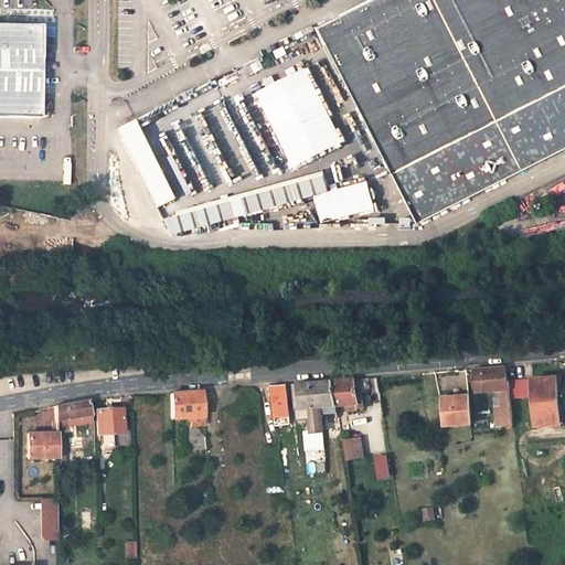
[(564,0),(376,0),(319,30),(394,174),(381,181),(401,219),(414,212),(420,223),(564,149),(564,0)]
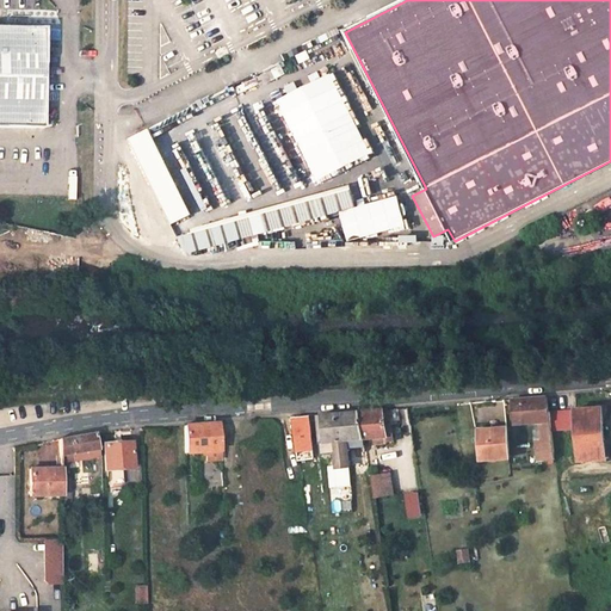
[(44,42),(44,28),(11,28),(0,26),(0,125),(43,127),(44,42)]
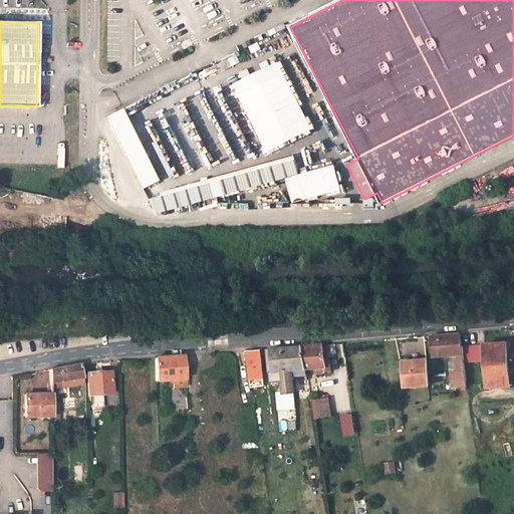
[(236,67),(231,58),(224,61),(229,71),(236,67)]
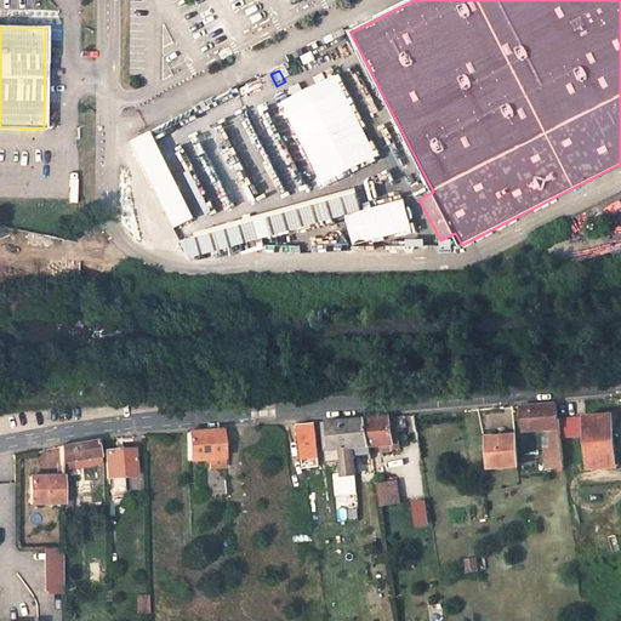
[(284,102),(325,183),(379,155),(337,75),(284,102)]
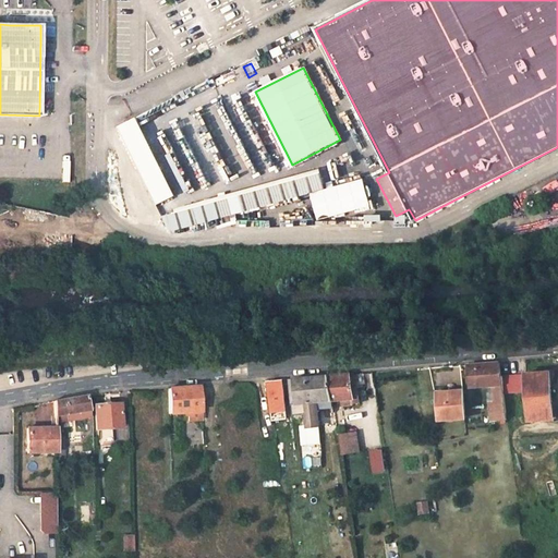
[(253,107),(258,104),(253,93),(242,99),(254,121),(261,118),(253,107)]
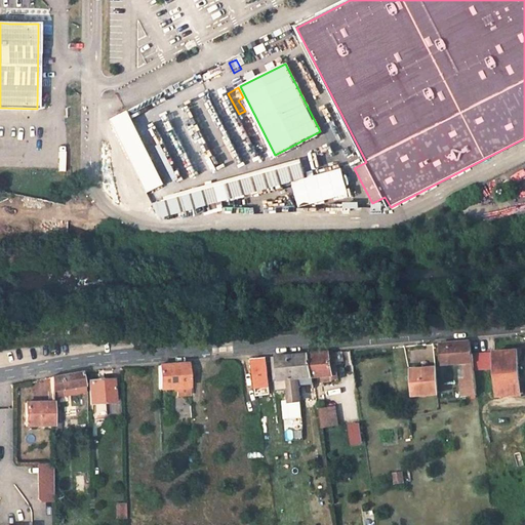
[(129,112),(112,120),(149,193),(165,185),(130,114),(129,112)]
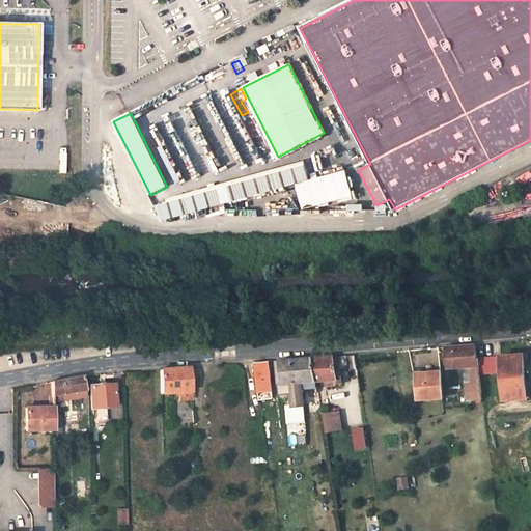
[(297,184),(310,180),(306,161),(168,199),(169,202),(156,206),(164,221),(286,187),(297,184)]
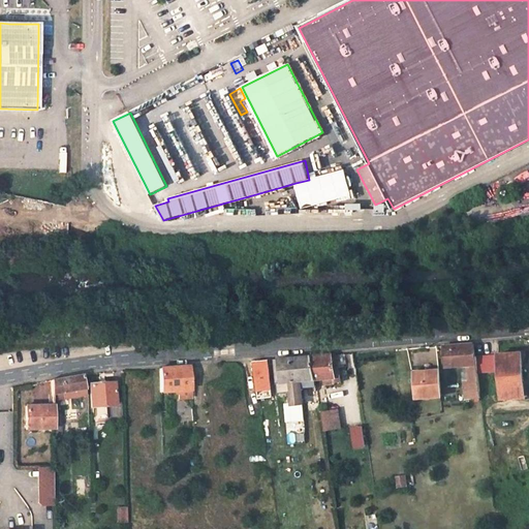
[(309,180),(296,183),(303,209),(352,195),(345,169),(309,180)]
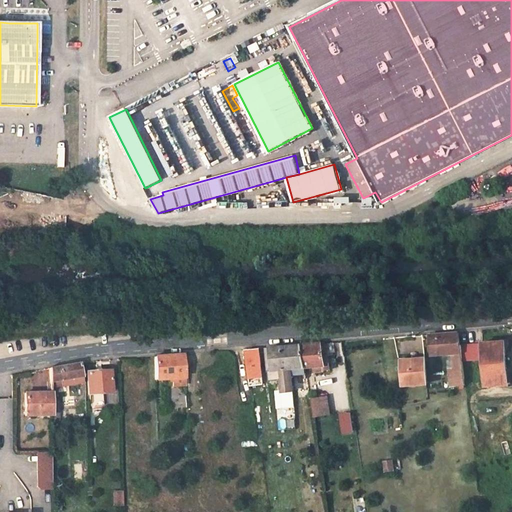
[(487,185),(499,180),(494,170),(482,175),(487,185)]
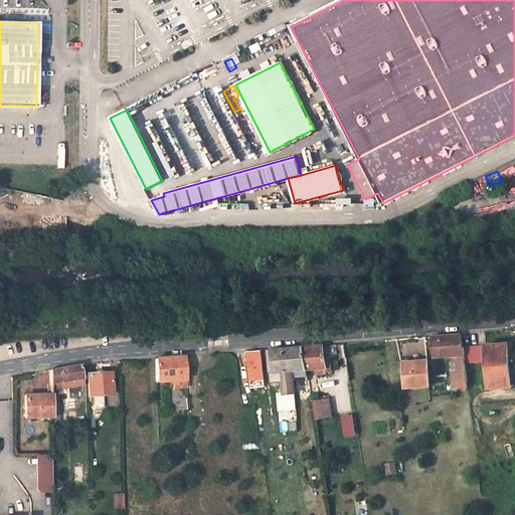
[(0,219),(2,220),(9,191),(0,188),(0,219)]
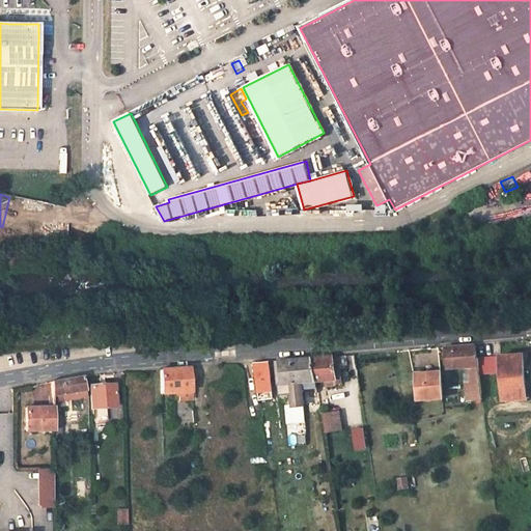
[(475,344),(449,346),(452,362),(454,362),(455,367),(469,367),(470,382),(463,382),(466,401),(482,399),(475,344)]
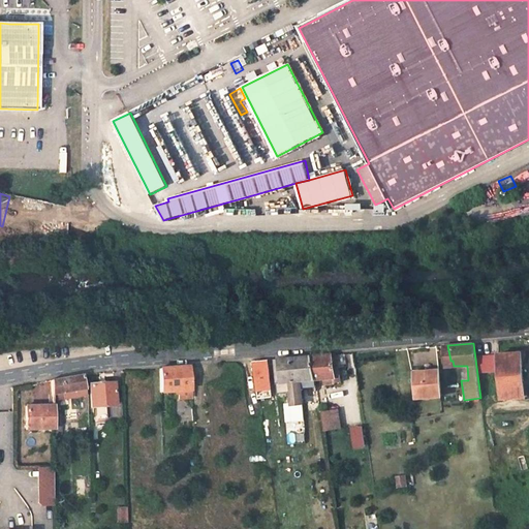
[(498,355),(502,399),(525,398),(521,353),(498,355)]
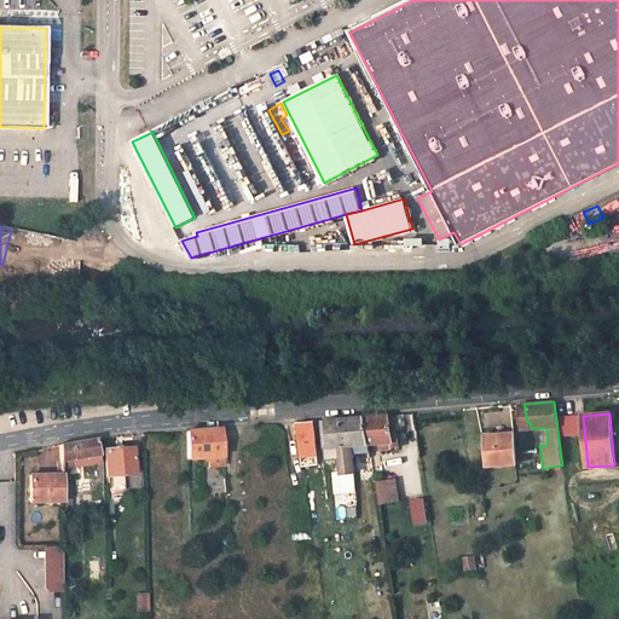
[(394,415),(376,416),(365,417),(369,444),(397,441),(394,415)]
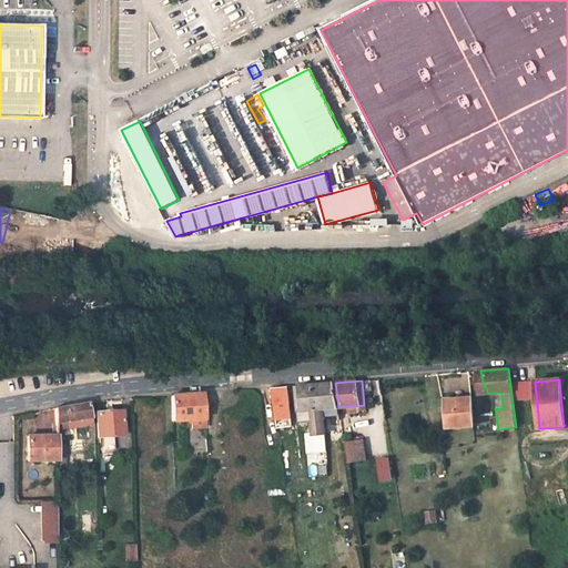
[(338,407),(335,383),(312,385),(295,386),(298,411),(311,409),(315,440),(325,439),(322,409),(338,407)]
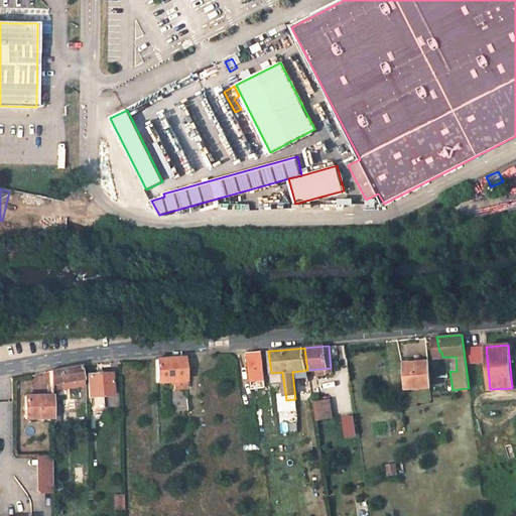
[(249,368),(253,393),(263,392),(262,380),(260,380),(260,376),(261,376),(259,352),(248,353),(249,368)]
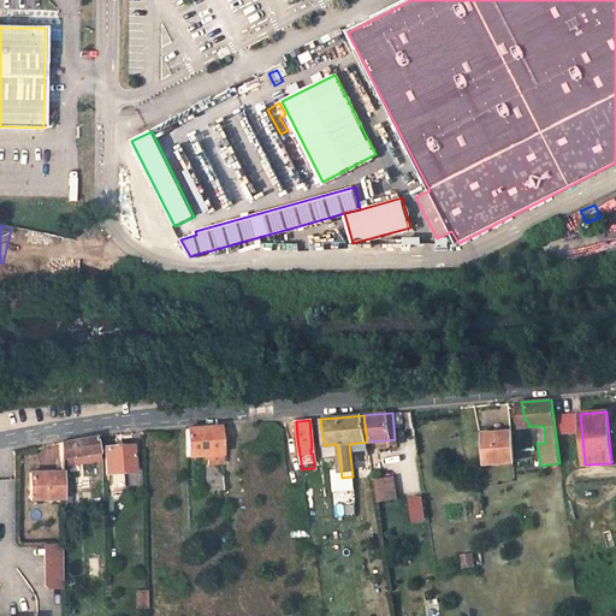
[(220,427),(200,428),(185,430),(187,456),(221,454),(220,427)]
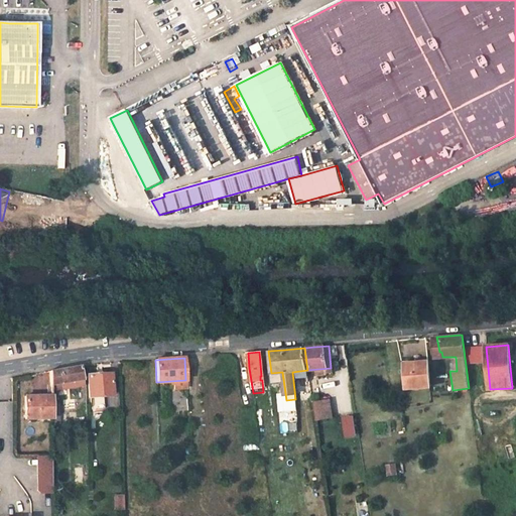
[(432,388),(430,364),(407,366),(408,390),(432,388)]
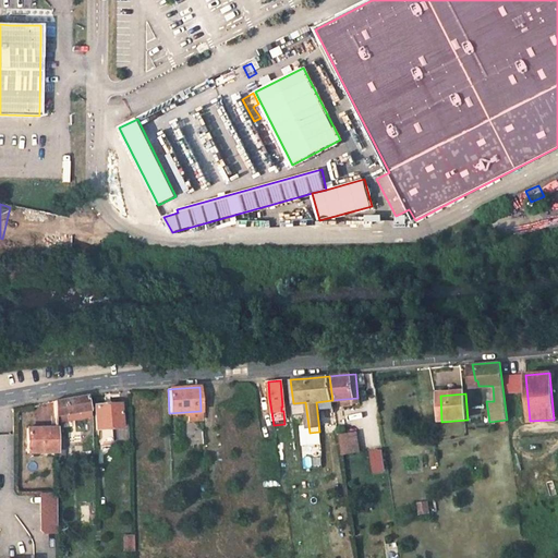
[(87,396),(69,399),(55,401),(55,416),(89,410),(87,396)]
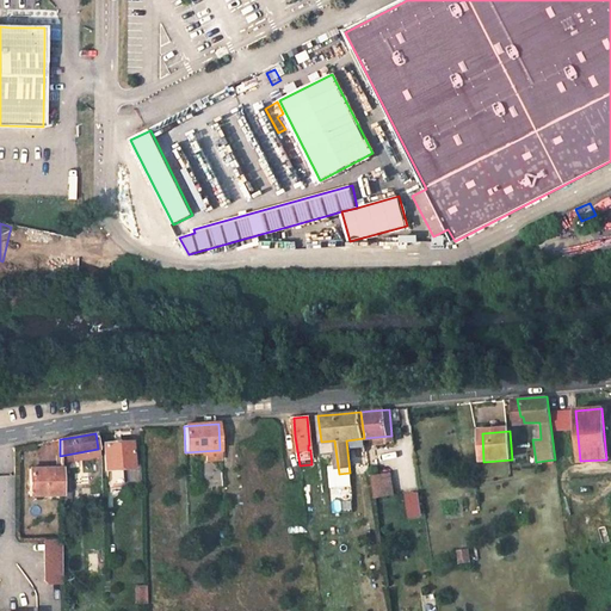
[(105,444),(105,469),(107,486),(123,485),(122,469),(133,468),(130,443),(105,444)]
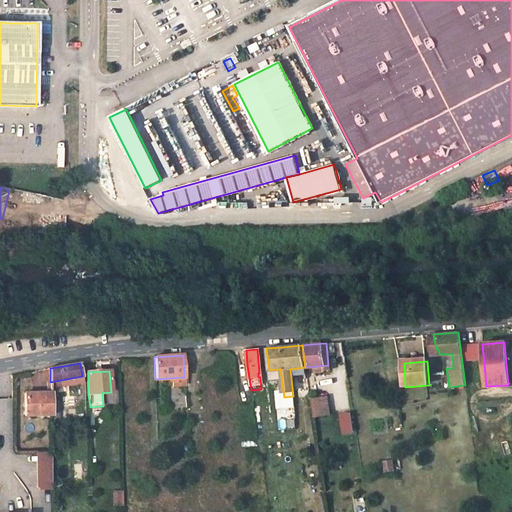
[(25,416),(51,415),(50,401),(50,393),(24,394),(25,416)]
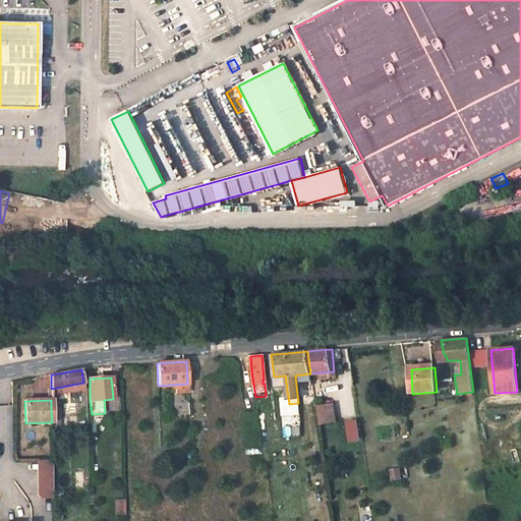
[(333,404),(317,406),(321,424),(336,422),(333,404)]
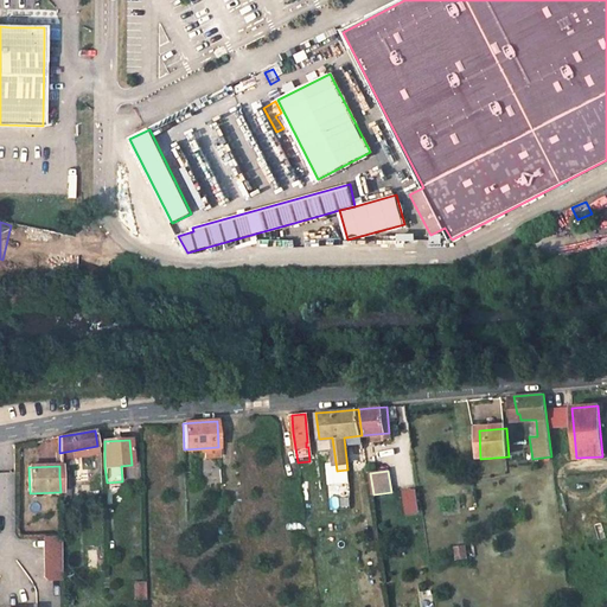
[(59,475),(61,492),(69,492),(69,475),(59,475)]
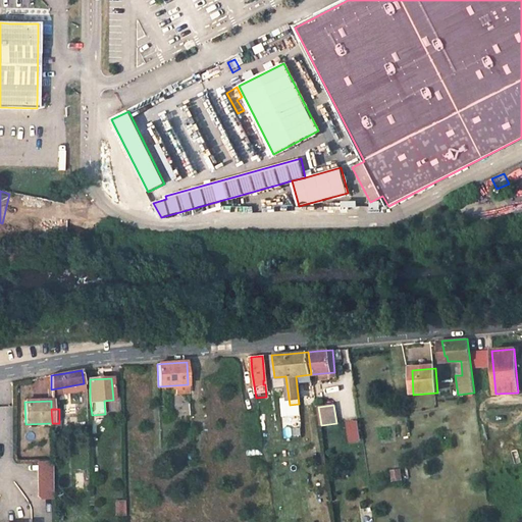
[(358,420),(347,422),(351,444),(362,441),(358,420)]
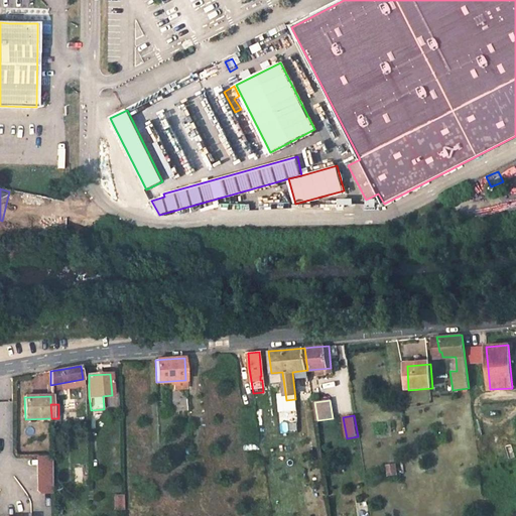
[(36,457),(37,494),(53,494),(52,457),(36,457)]
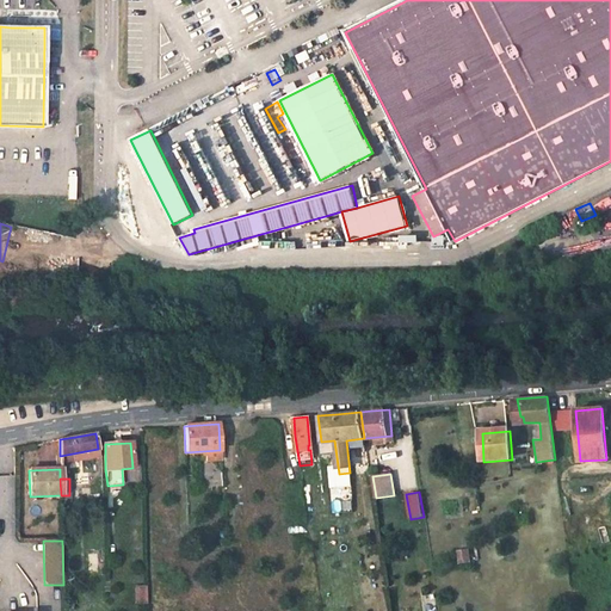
[(469,549),(457,550),(458,565),(471,563),(469,549)]
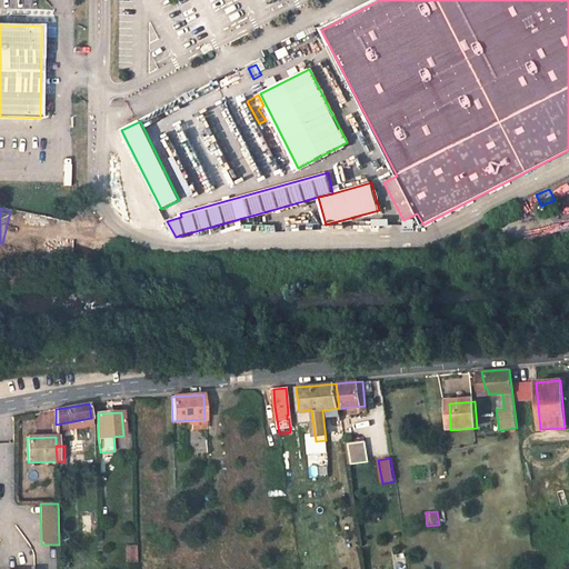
[(92,536),(91,515),(81,516),(82,536),(92,536)]
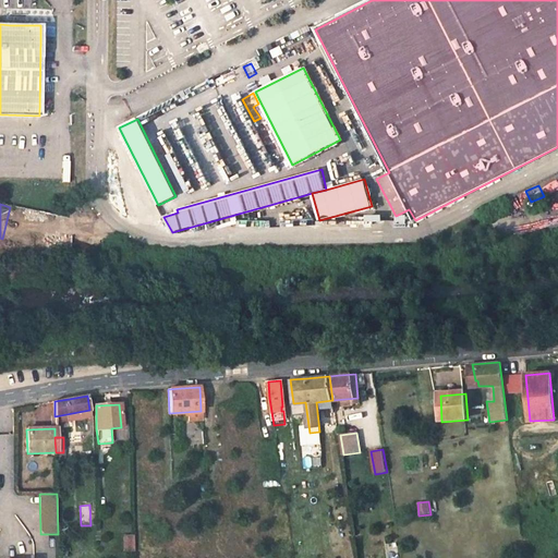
[(134,535),(124,536),(124,553),(135,552),(134,535)]
